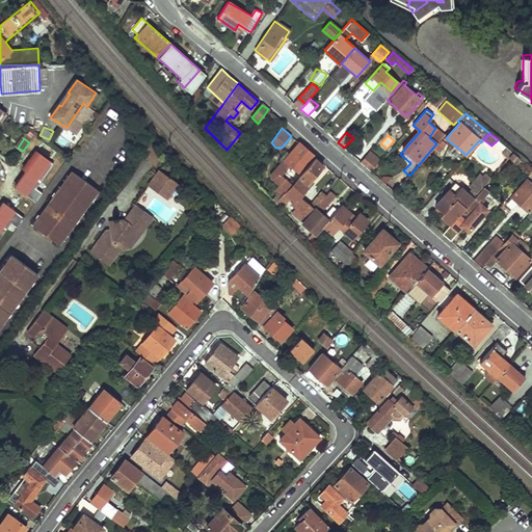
[(446,144),(442,140),(433,150),(437,154),(446,144)]
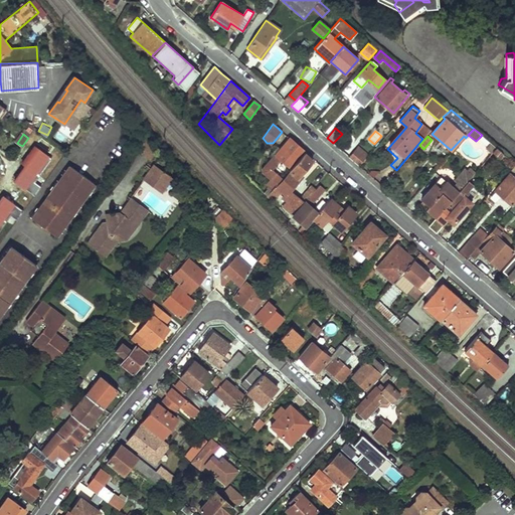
[(299,146),(290,139),(281,150),(277,147),(272,153),(275,156),(262,171),(270,178),(265,183),(272,190),(273,188),(275,186),(284,176),(282,174),(280,176),(274,170),(282,160),(291,168),(305,152),(299,146)]
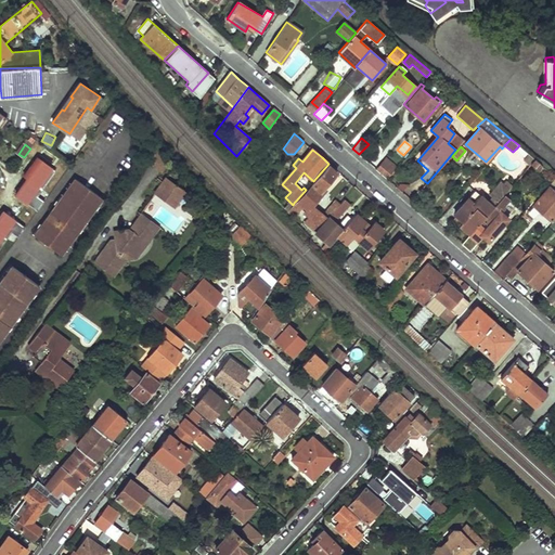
[(44,197),(39,195),(54,164),(35,154),(14,196),(39,208),(44,197)]
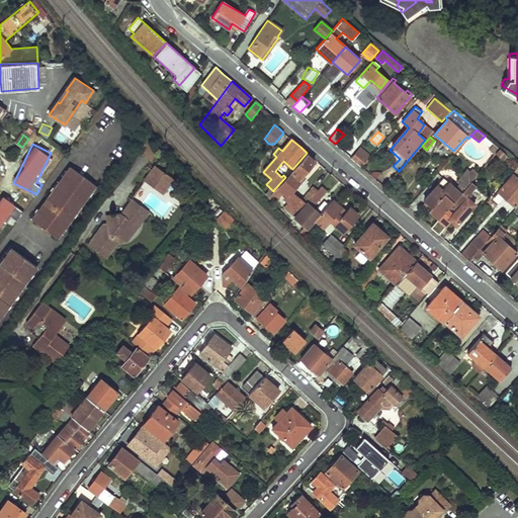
[(496,154),(500,149),(494,144),(490,149),(496,154)]
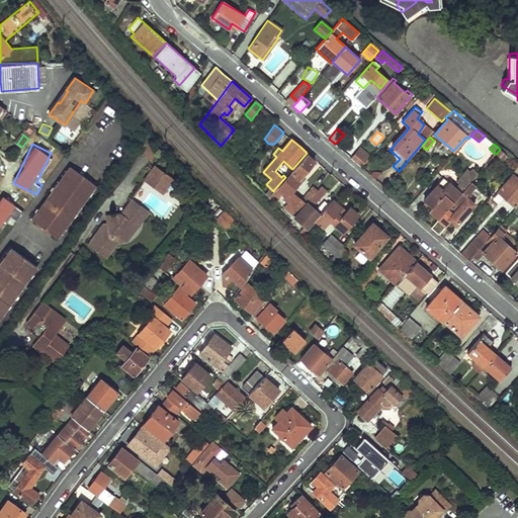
[(360,145),(350,157),(361,166),(371,155),(360,145)]
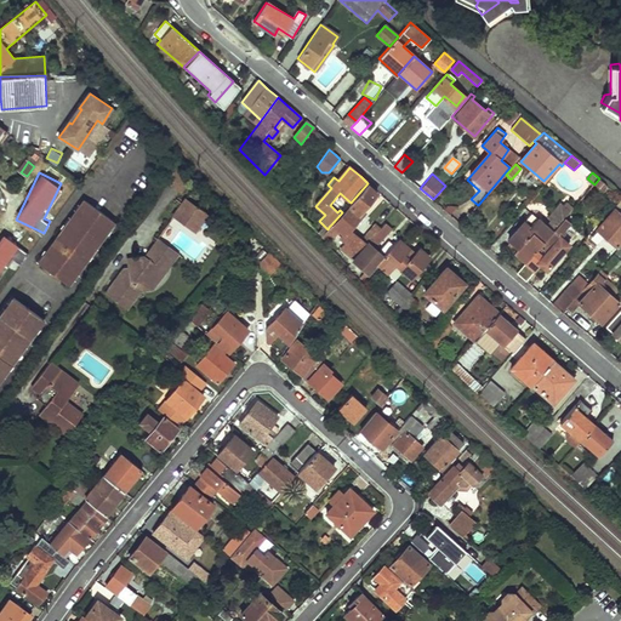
[(608,186),(599,178),(594,184),(593,184),(602,192),(608,186)]
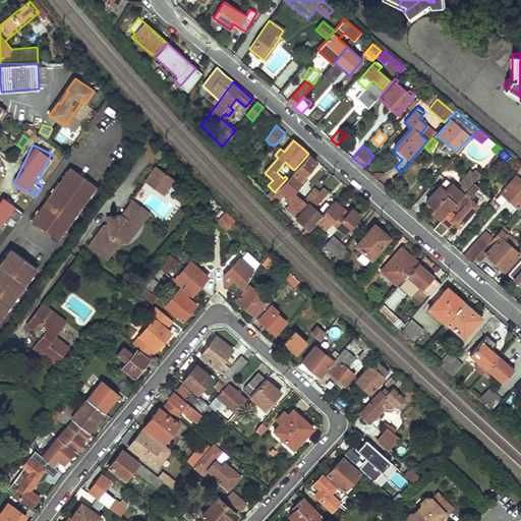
[(317,161),(308,154),(294,170),(292,172),(294,174),(280,189),(278,188),(276,190),(281,195),(285,190),(290,194),(288,197),(291,201),(288,206),(298,216),(320,192),(314,189),(303,201),(294,194),(306,179),(303,177),(317,161)]
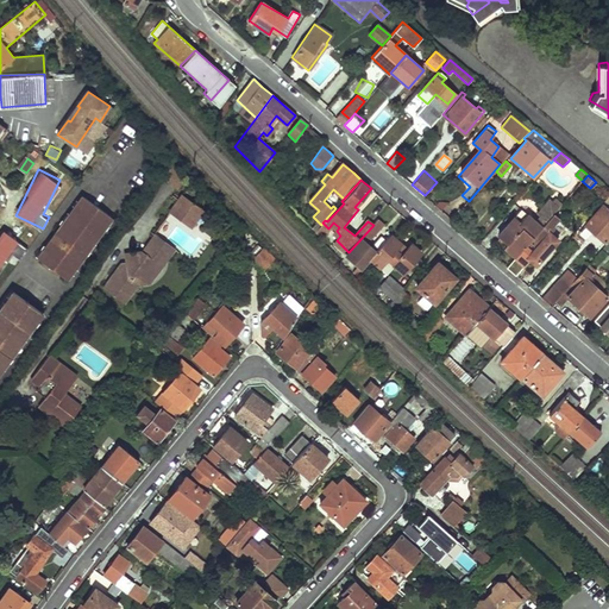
[(203,208),(181,192),(169,207),(192,224),(203,208)]
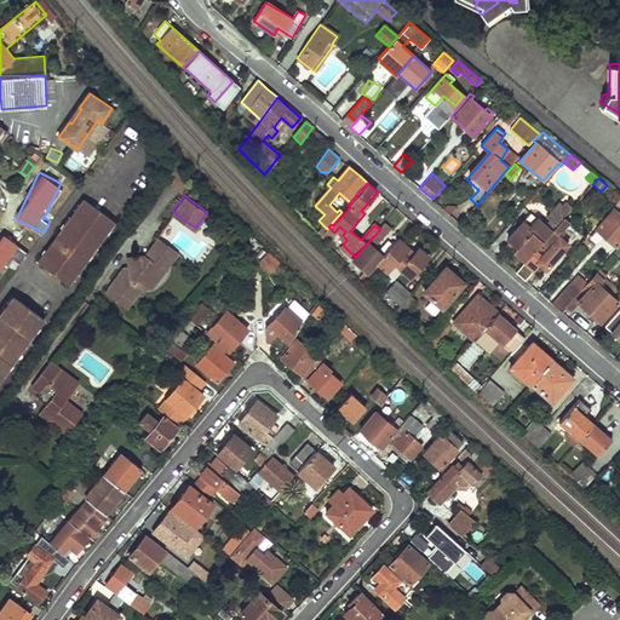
[(110,218),(84,200),(39,263),(67,281),(110,218)]
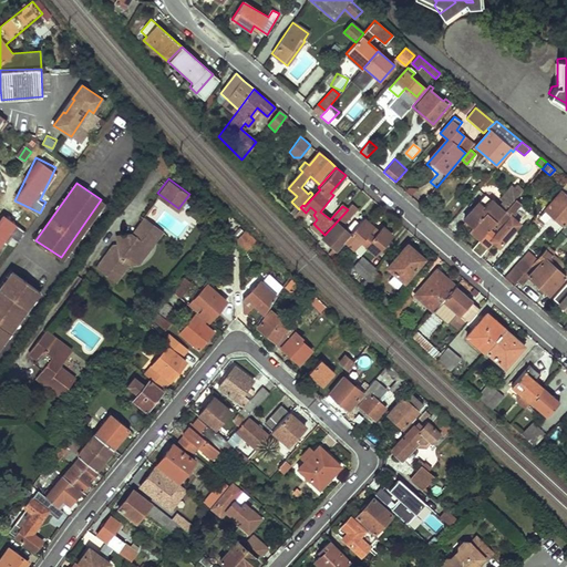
[(480,239),(522,193),(523,191),(516,185),(514,188),(512,186),(496,204),(485,195),(464,219),(465,220),(464,222),(470,228),(468,229),(480,239)]
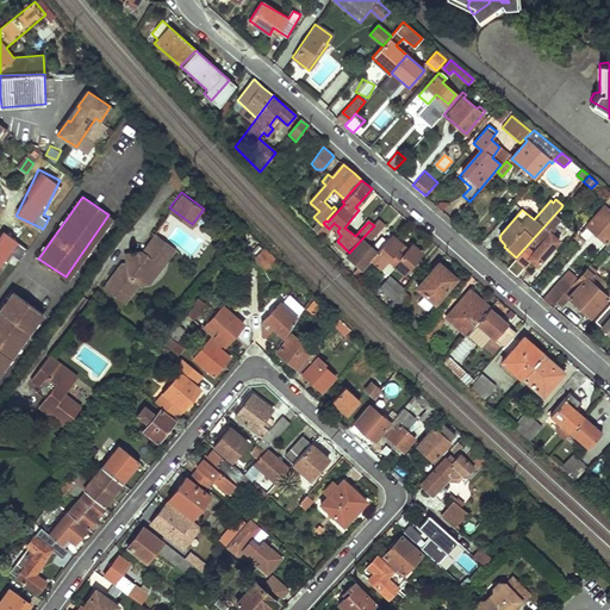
[(566,211),(561,207),(516,257),(506,268),(516,277),(529,261),(535,266),(556,240),(548,232),(566,211)]
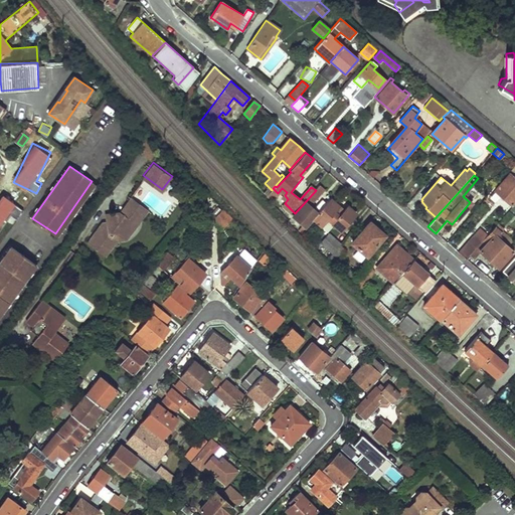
[(514,199),(514,180),(509,176),(495,192),(510,206),(514,199)]
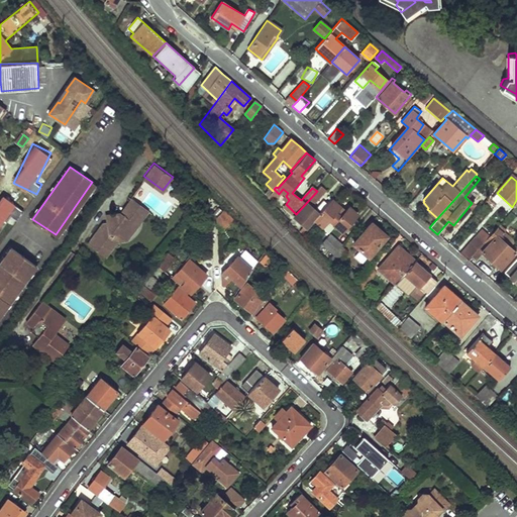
[(321,186),(317,191),(296,214),(293,216),(306,228),(319,214),(314,210),(309,206),(313,201),(316,203),(323,196),(321,195),(326,191),(321,186)]
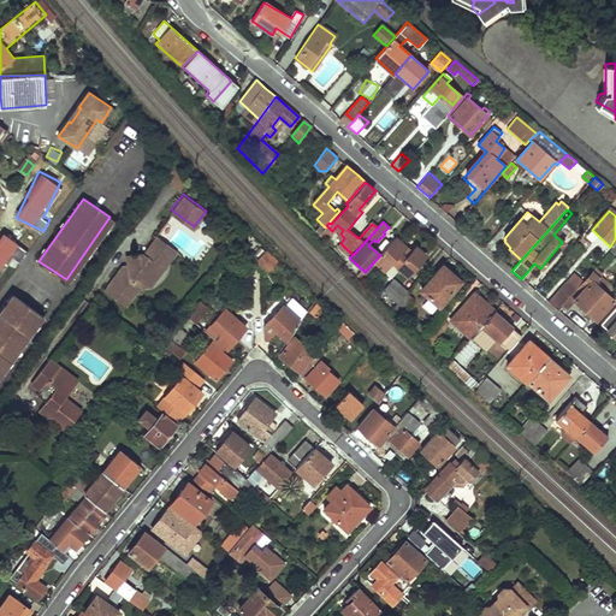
[(0,229),(0,272),(12,255),(21,261),(29,249),(0,229)]
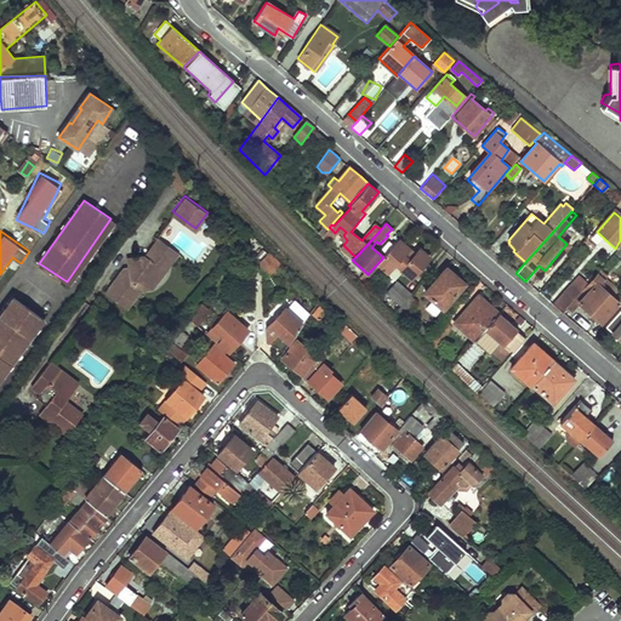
[(178,251),(157,237),(144,255),(127,257),(129,268),(123,268),(106,290),(129,307),(140,288),(153,288),(178,251)]
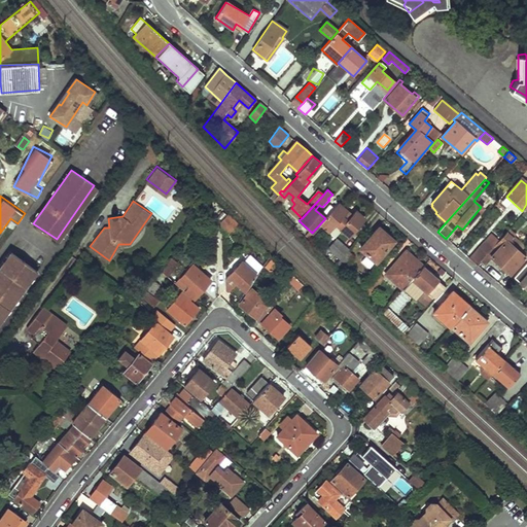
[(340,203),(325,218),(312,233),(318,238),(322,233),(325,235),(335,224),(349,237),(364,219),(357,212),(353,216),(340,203)]
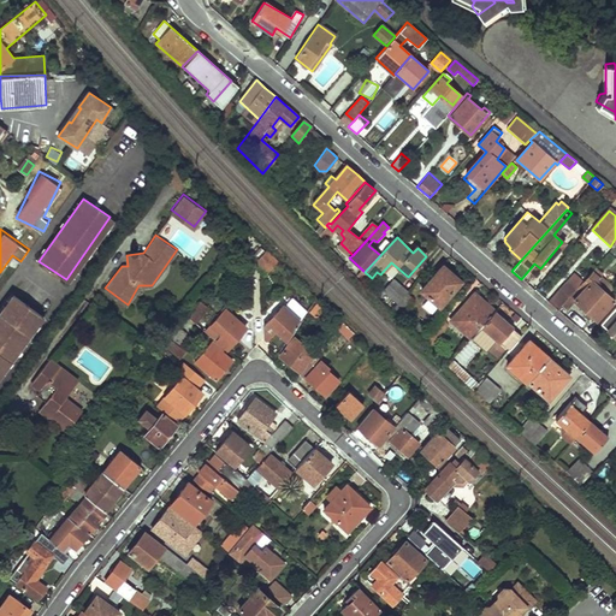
[(265,248),(255,259),(268,271),(278,260),(265,248)]
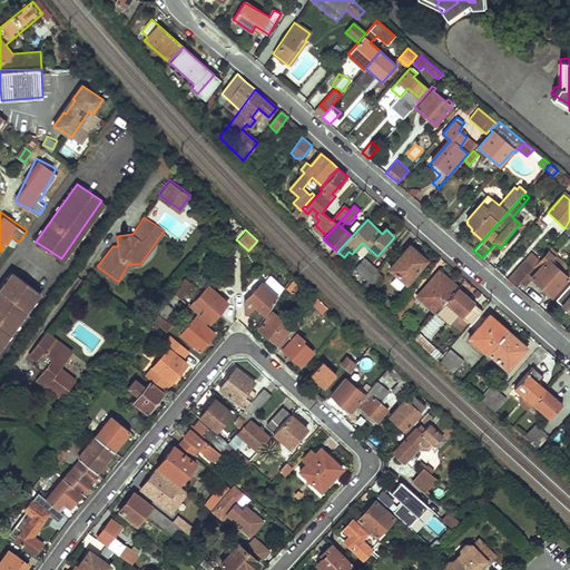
[(416,252),(410,246),(390,268),(397,275),(390,283),(399,290),(405,283),(406,284),(424,263),(414,254),(416,252)]
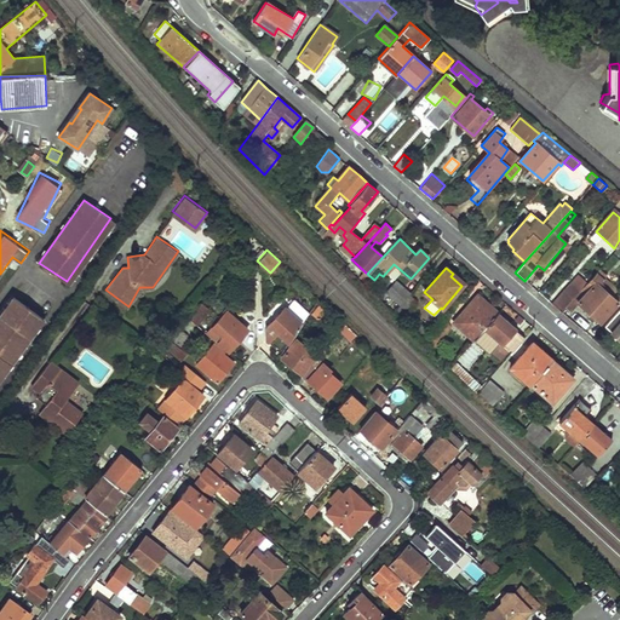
[(602,280),(595,274),(579,291),(578,292),(581,296),(577,302),(600,323),(618,303),(597,286),(602,280)]
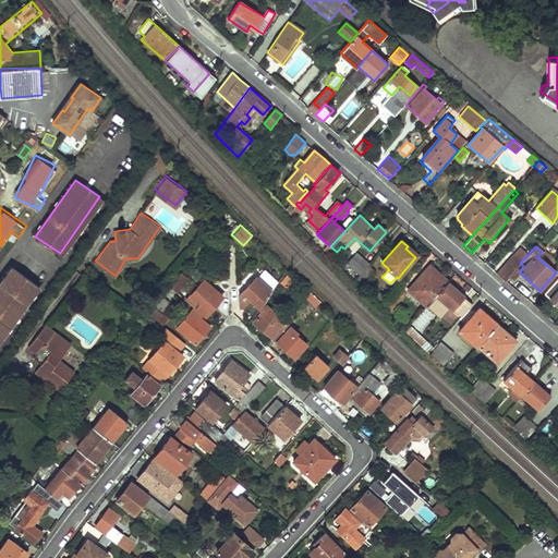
[(370,264),(356,253),(347,265),(360,276),(367,266),(370,264)]
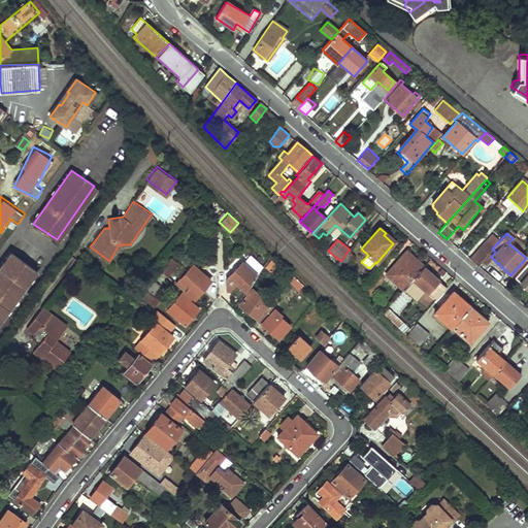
[(492,249),(493,248),(489,243),(487,245),(484,243),(471,259),(477,265),(492,249)]
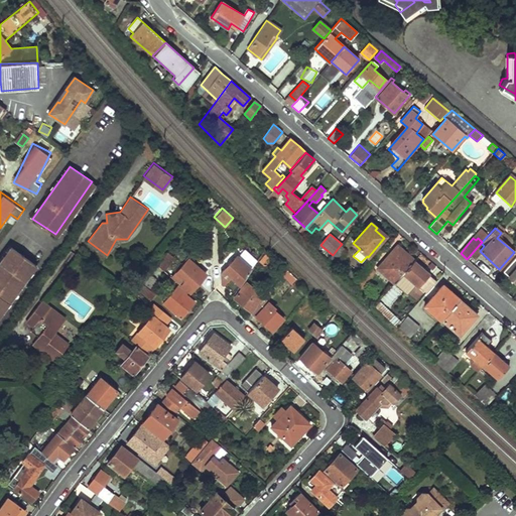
[(347,252),(340,246),(333,255),(328,260),(334,267),(347,252)]
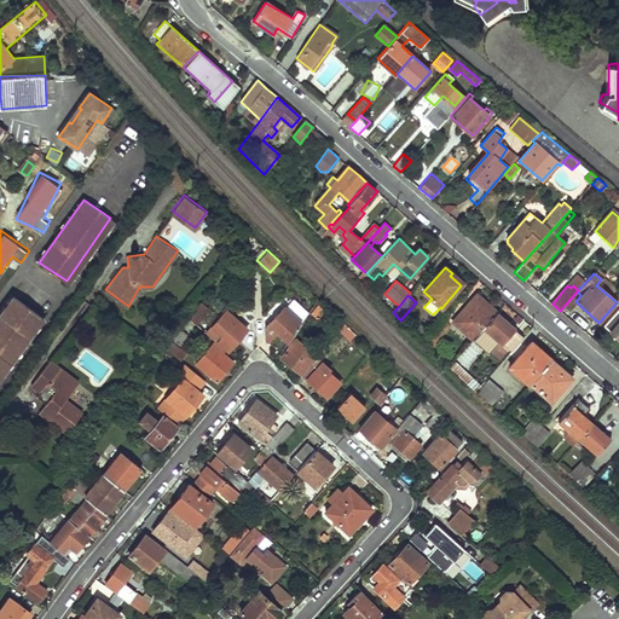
[(498,313),(478,295),(453,323),(473,341),(498,313)]
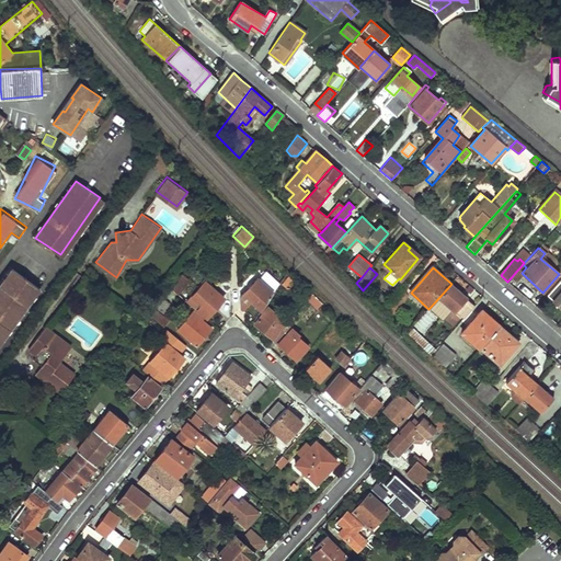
[(0,338),(38,286),(13,268),(0,286),(0,338)]
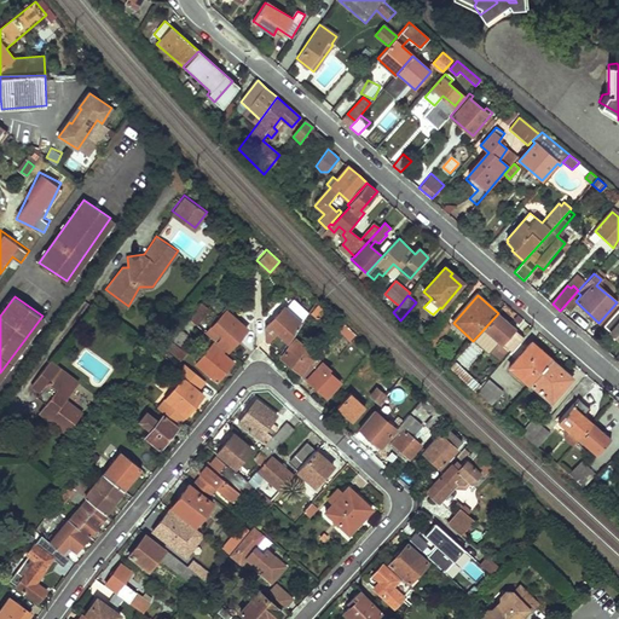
[(209,307),(202,301),(189,317),(195,322),(209,307)]
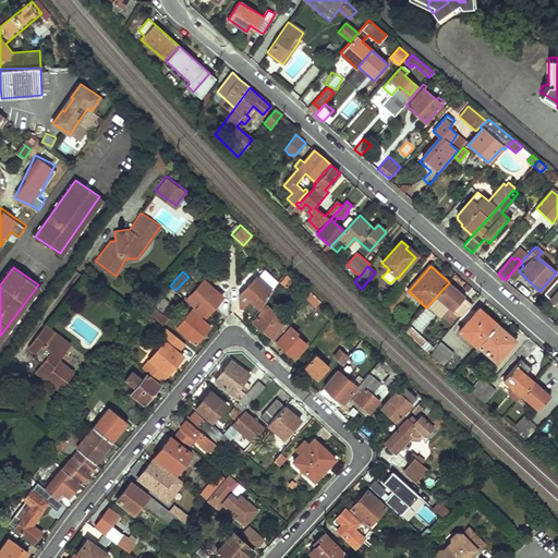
[(261,307),(274,289),(256,274),(239,292),(240,305),(244,310),(251,314),(258,305),(261,307)]
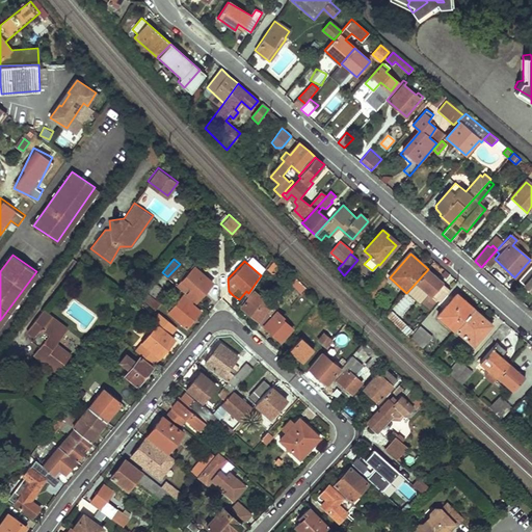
[(531,292),(531,291),(531,264),(519,280),(531,292)]
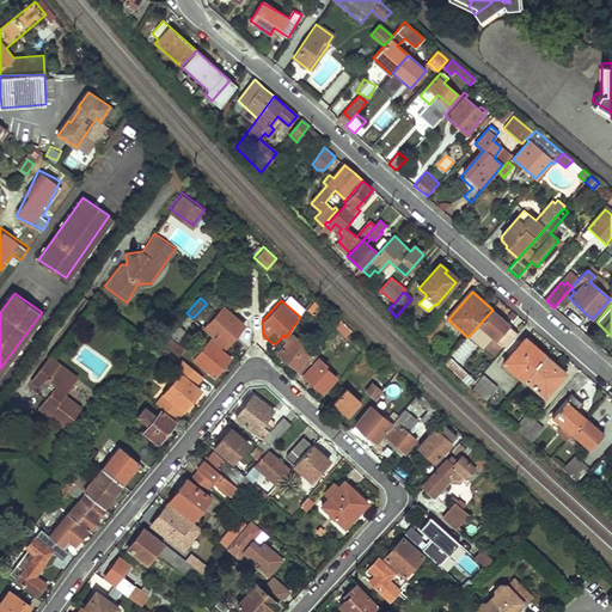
[(245,323),(225,306),(204,329),(213,337),(216,340),(218,338),(226,346),(237,334),(245,323)]
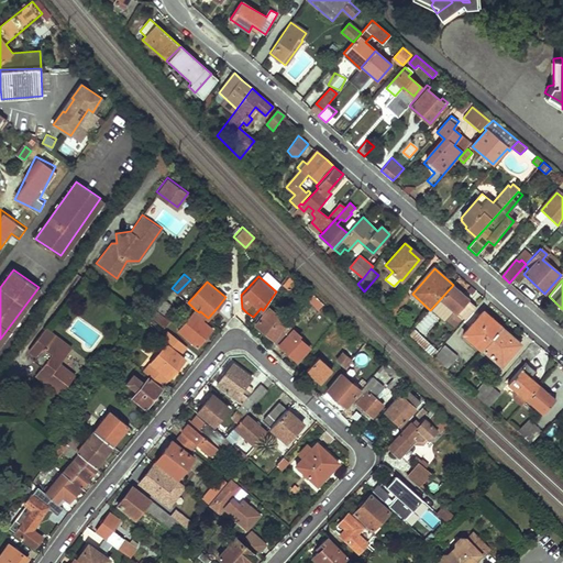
[(473,302),(453,285),(430,310),(442,321),(443,319),(452,327),(473,302)]
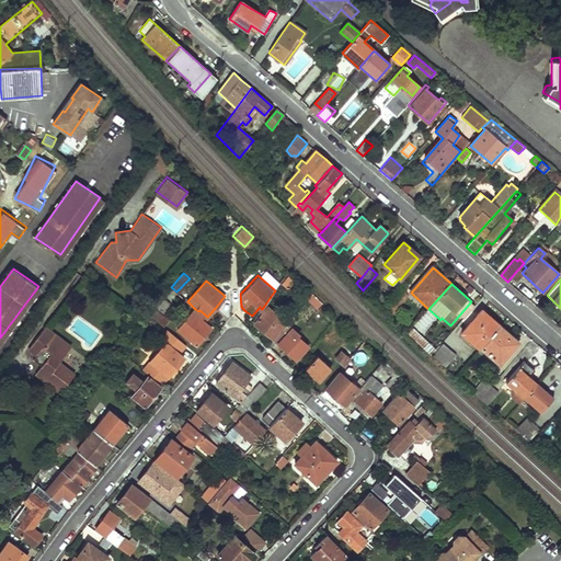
[(408,295),(401,289),(386,308),(392,315),(404,300),(403,299),(408,295)]
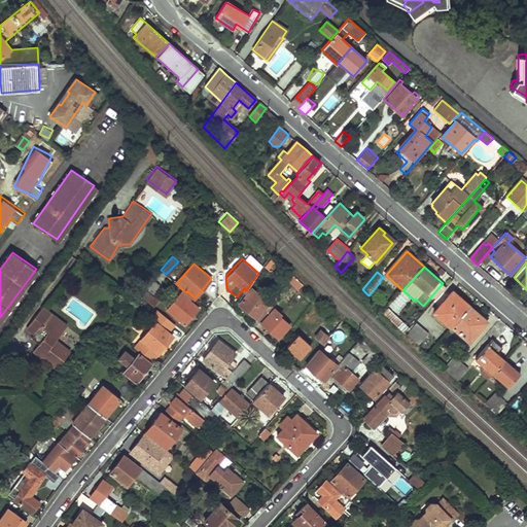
[(303,284),(292,276),(289,280),(300,288),(303,284)]
